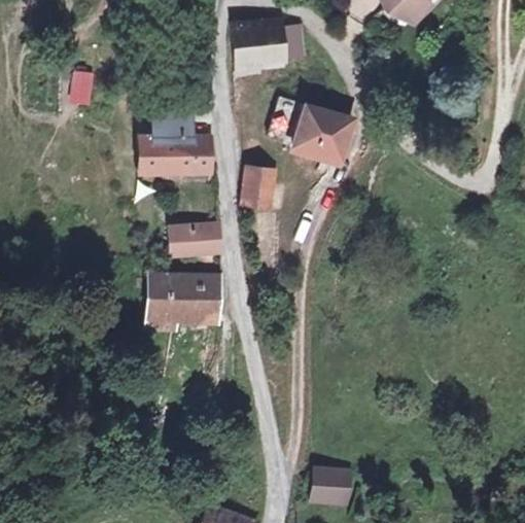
[(405,0),(422,18),(440,0),(405,0)]
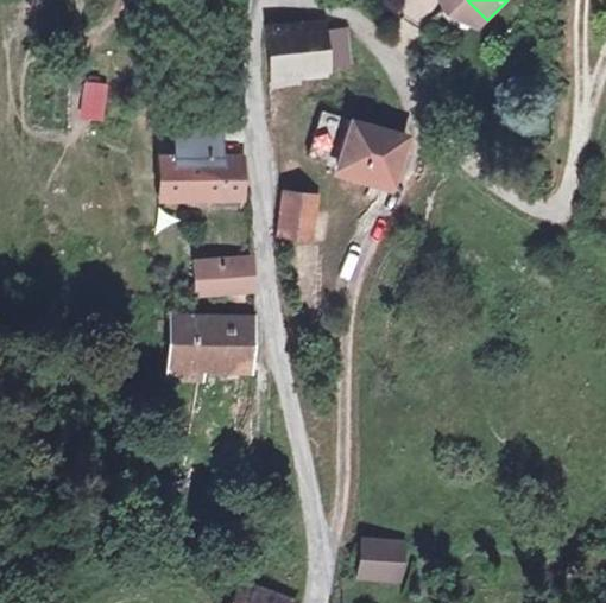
[(321,75),(321,68),(342,67),(346,37),(321,36),(321,29),(275,27),(271,70),(272,76),(321,75)]
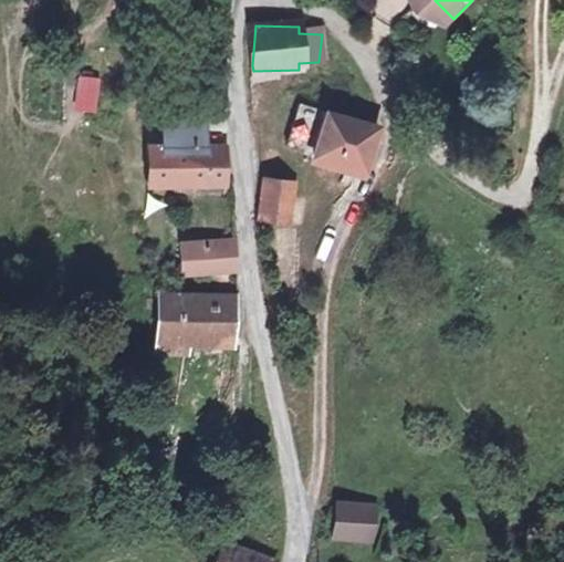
[(75,106),(101,106),(101,71),(75,71),(75,106)]
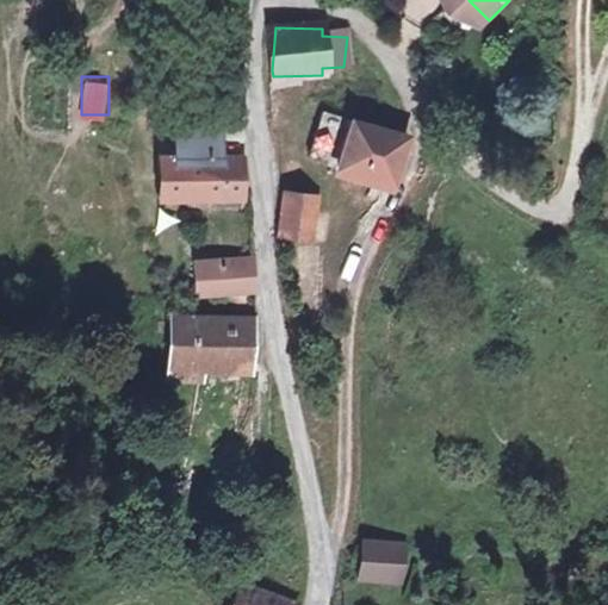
[(411,111),(355,98),(337,178),(395,189),(411,111)]
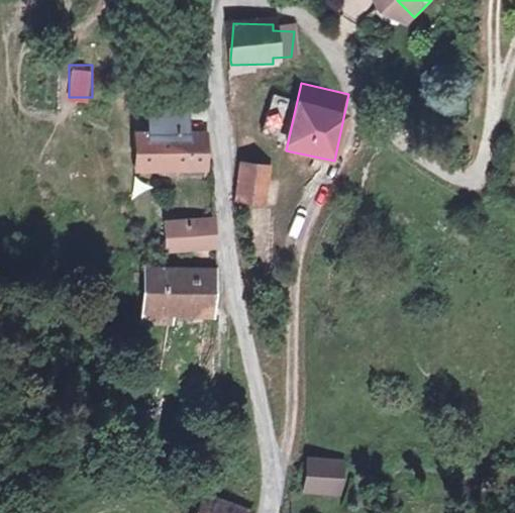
[(283,133),(295,95),(275,88),(263,126),(283,133)]
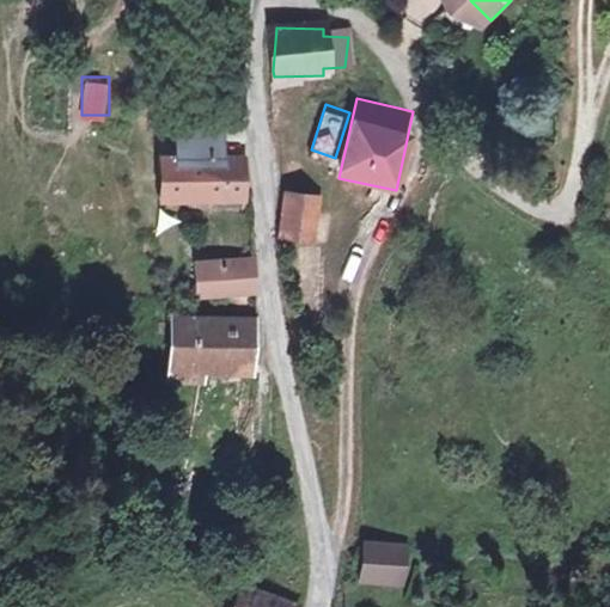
[(175,136),(177,169),(244,170),(251,170),(244,139),(175,136)]
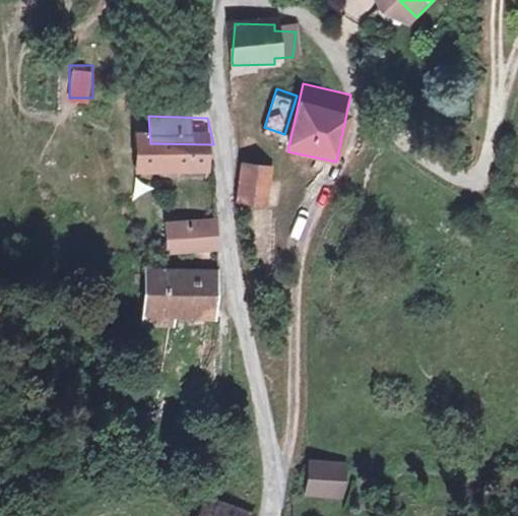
[(207,144),(150,143),(130,142),(132,174),(208,175),(207,144)]
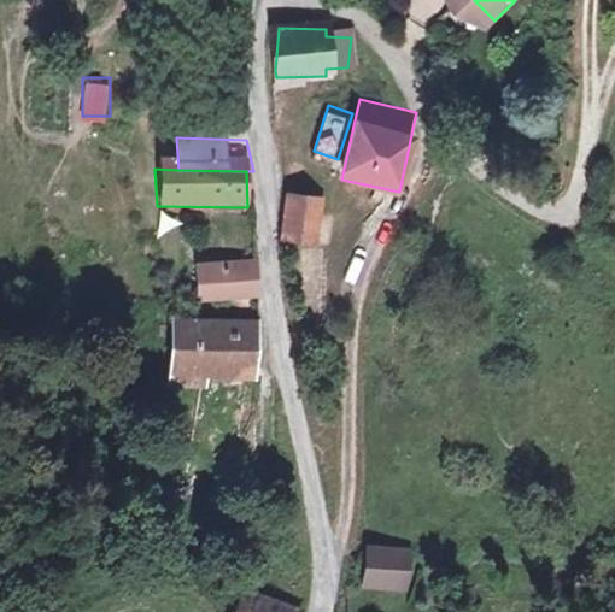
[(296,235),(321,239),(320,195),(292,194),(296,235)]
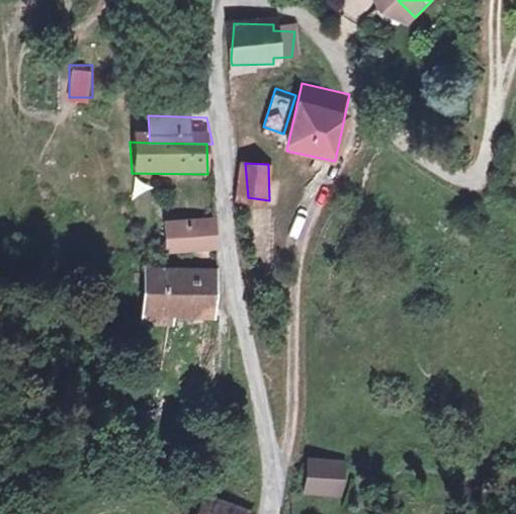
[(213,245),(215,221),(157,222),(160,248),(213,245)]
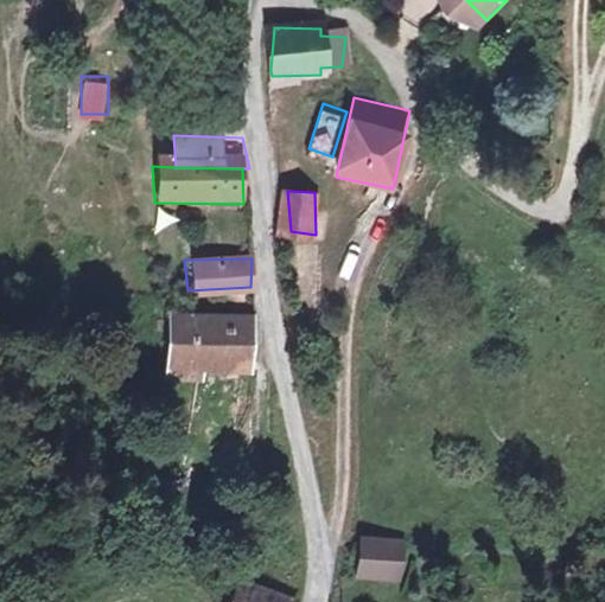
[(260,367),(260,318),(164,321),(165,373),(260,367)]
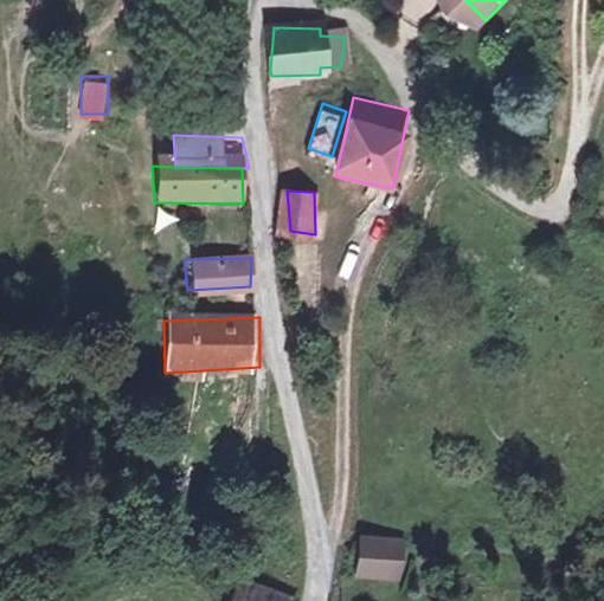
[(355,529),(355,572),(404,573),(405,530),(355,529)]
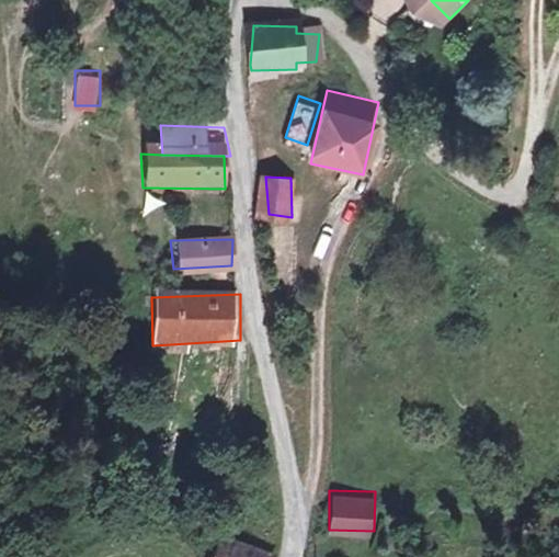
[(264,556),(234,542),(226,556),(264,556)]
